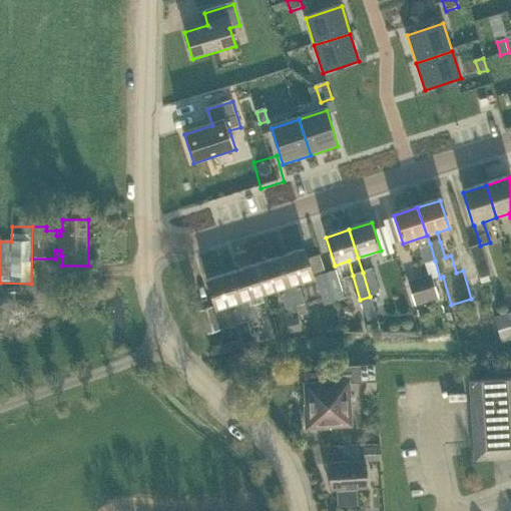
[(425,264),(435,261),(430,243),(420,247),(425,264)]
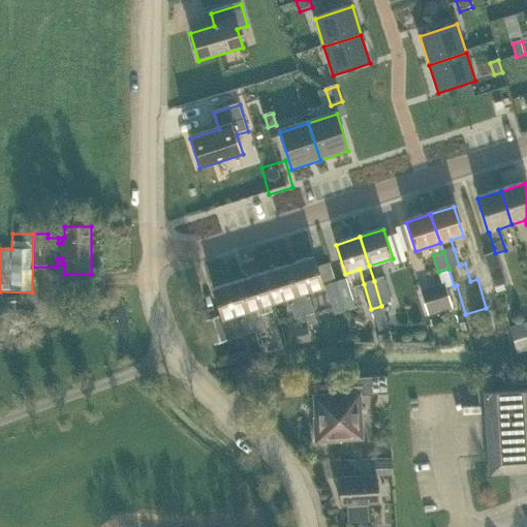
[(495,288),(506,284),(496,253),(485,256),(495,288)]
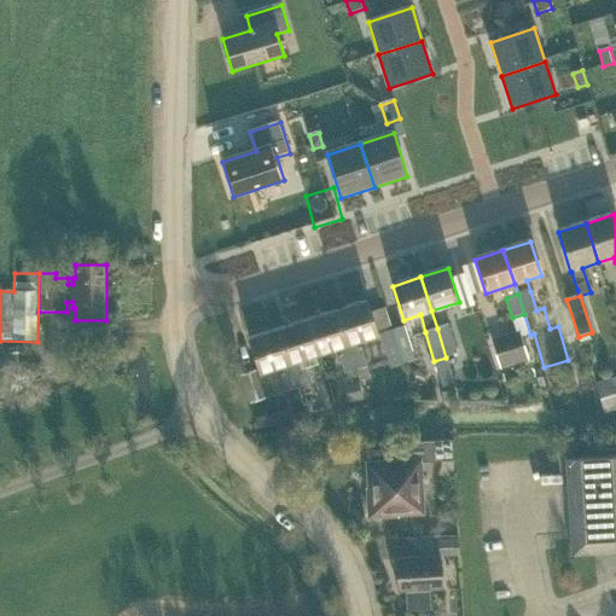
[(337,312),(356,371),(367,367),(368,367),(364,350),(359,352),(356,344),(378,337),(367,302),(337,312)]
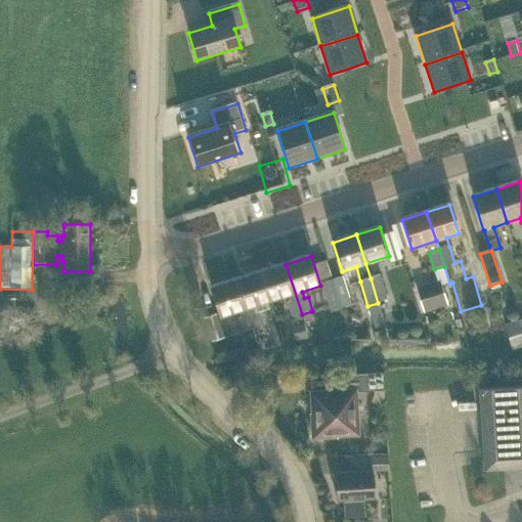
[(293,317),(302,314),(286,264),(261,271),(270,302),(289,296),(291,303),(288,303),(293,317)]
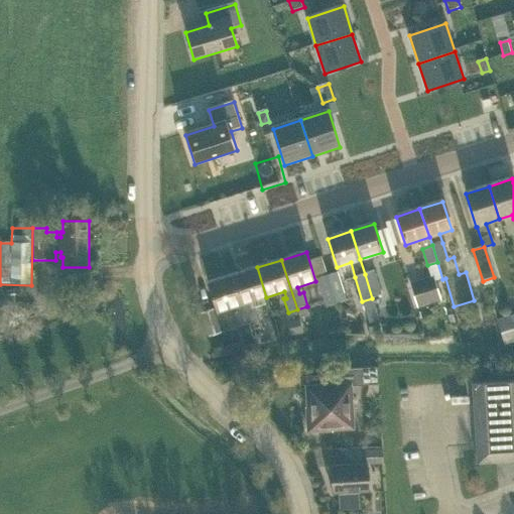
[(476,296),(486,293),(478,266),(468,269),(476,296)]
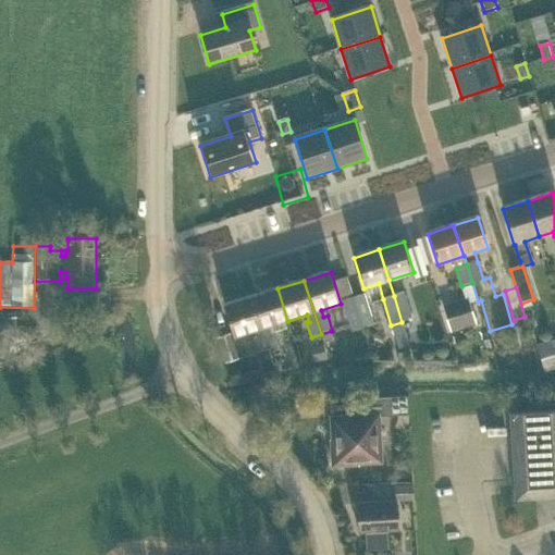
[(270,327),(287,321),(278,288),(251,297),(269,352),(280,347),(274,333),(272,333),(270,327)]
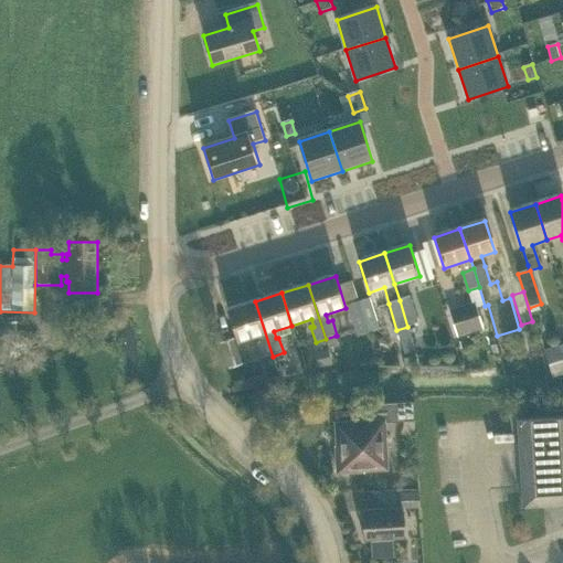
[(400,300),(407,327),(418,324),(410,297),(400,300)]
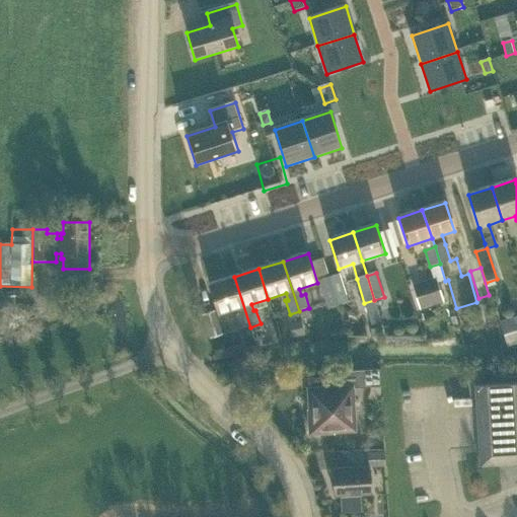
[(336,300),(347,296),(340,275),(329,278),(336,300)]
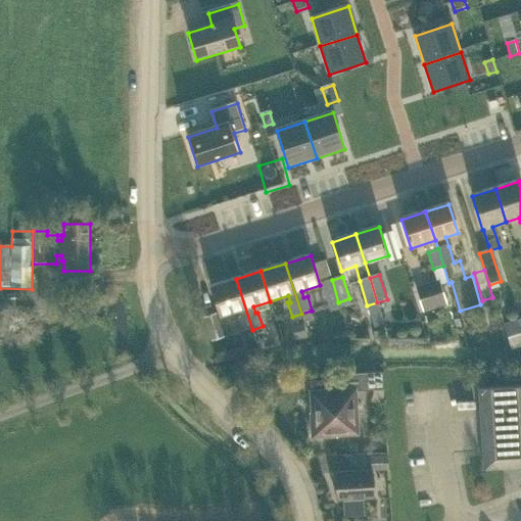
[(243,332),(252,330),(236,279),(210,287),(221,317),(239,311),(241,318),(238,319),(243,332)]
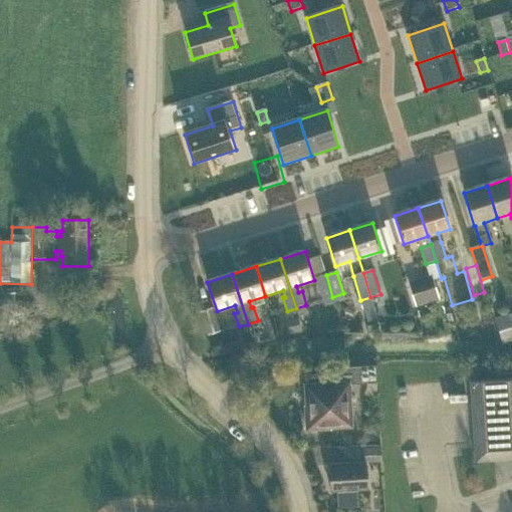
[(439,300),(432,276),(409,283),(416,307),(439,300)]
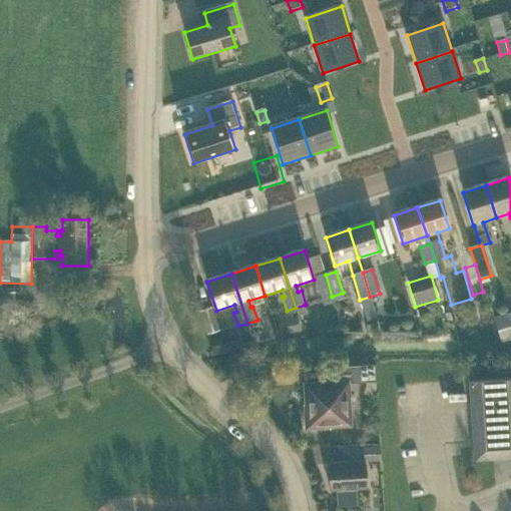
[(488,278),(481,280),(483,286),(490,283),(488,278)]
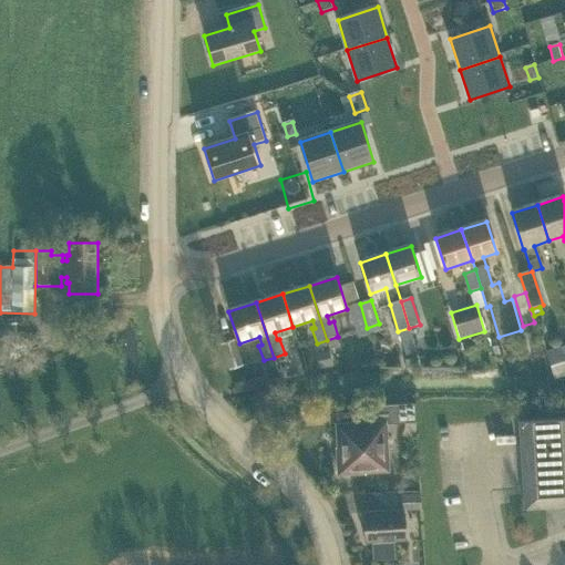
[(337,337),(327,340),(330,351),(340,348),(337,337)]
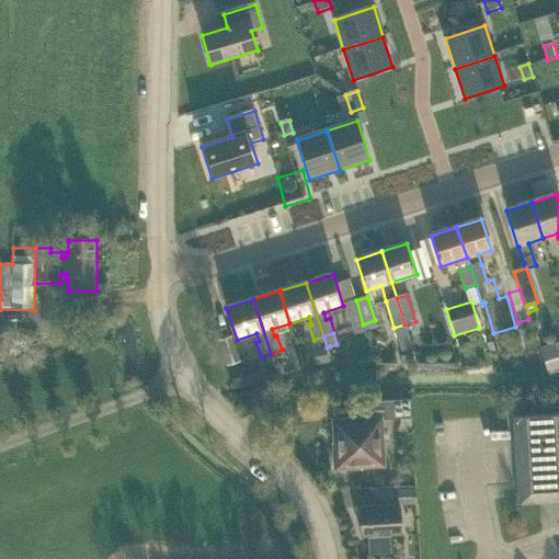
[(227,367),(241,363),(232,338),(219,342),(227,367)]
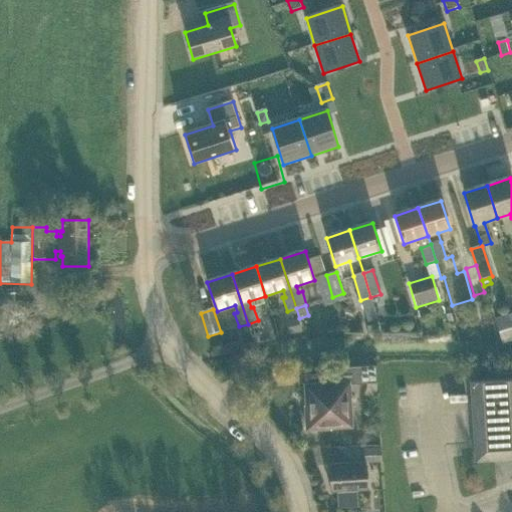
[(511,315),(495,320),(502,346),(511,342),(511,315)]
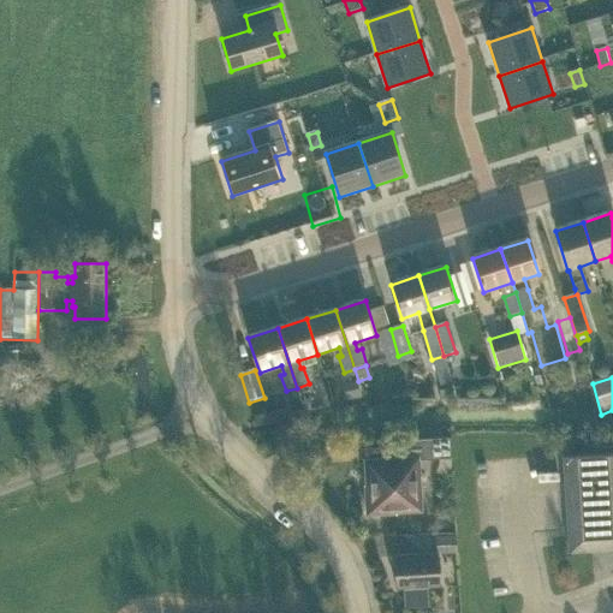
[(362,400),(358,382),(344,386),(347,403),(362,400)]
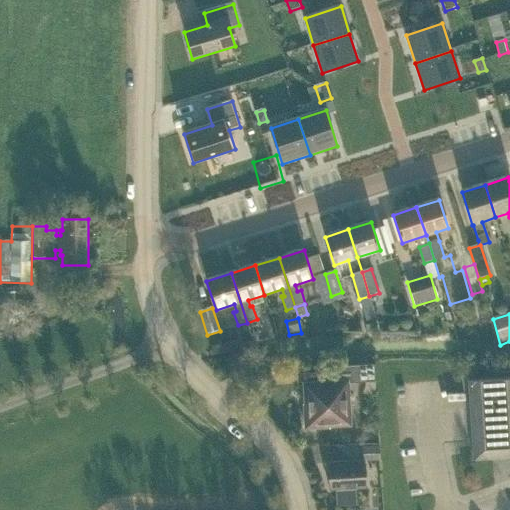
[(372,325),(365,326),(367,334),(373,333),(372,325)]
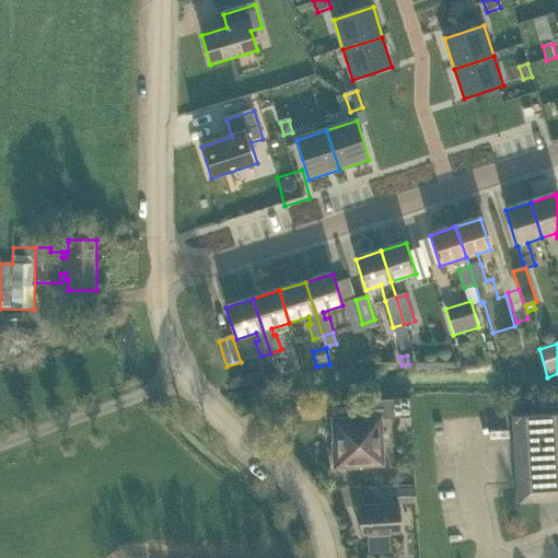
[(537,359),(529,361),(531,369),(539,367),(537,359)]
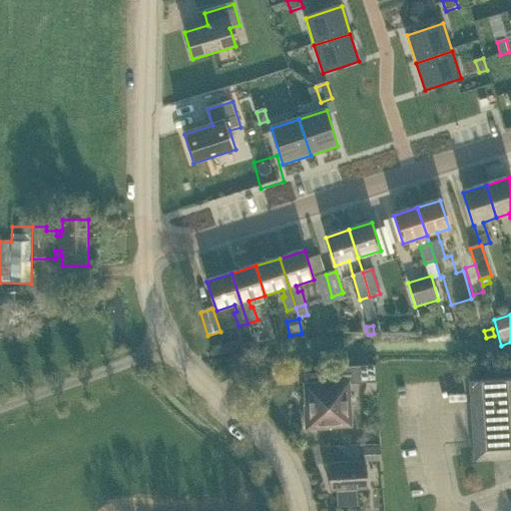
[(250,339),(252,347),(264,344),(261,336),(250,339)]
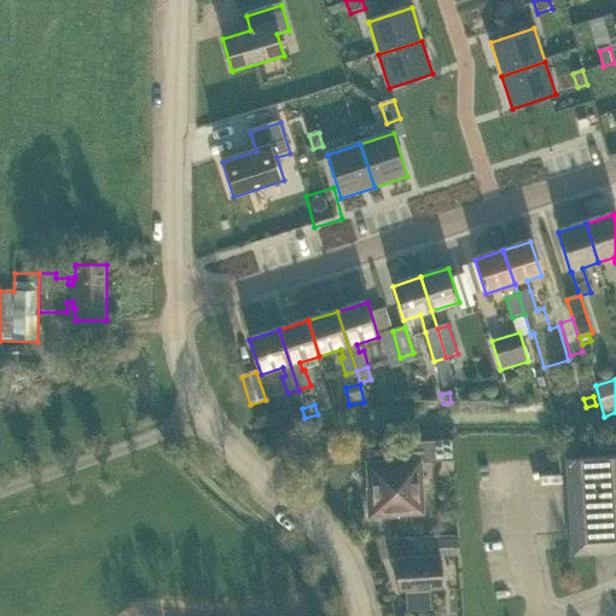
[(453,441),(422,443),(424,464),(442,463),(443,482),(455,481),(453,441)]
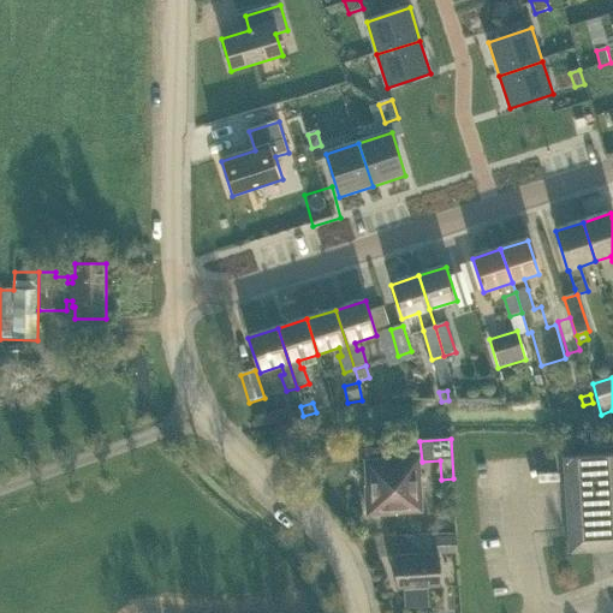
[(612,454),(564,458),(570,554),(612,551),(612,454)]
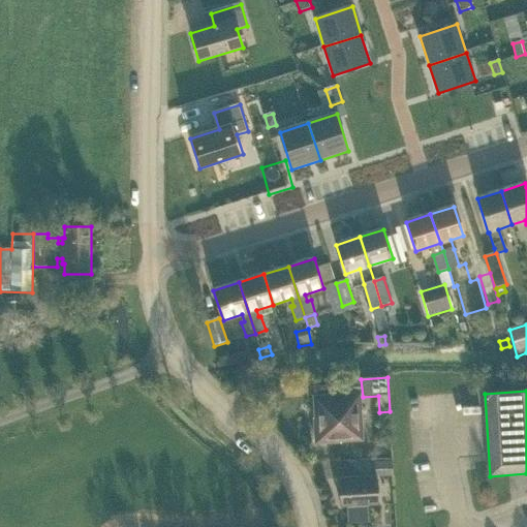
[(315,420),(316,444),(341,443),(341,440),(361,439),(359,397),(316,399),(317,419),(315,420)]
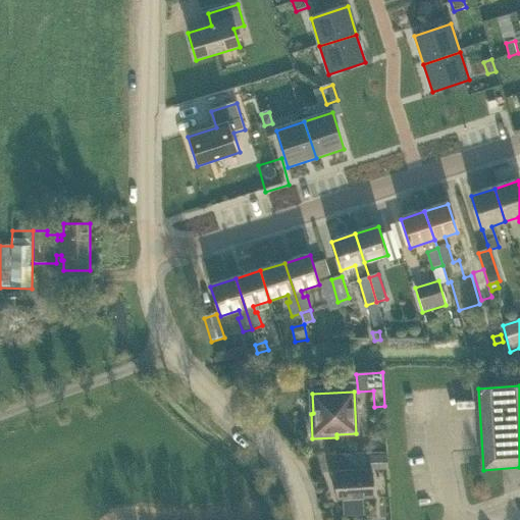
[(371,471),(387,470),(386,456),(370,457),(371,471)]
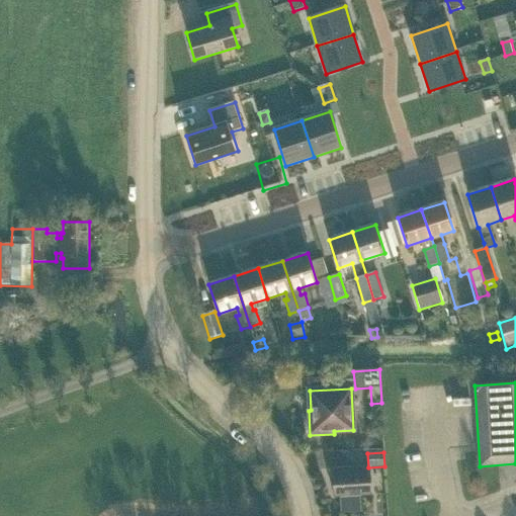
[(370,495),(368,467),(332,469),(334,497),(370,495)]
